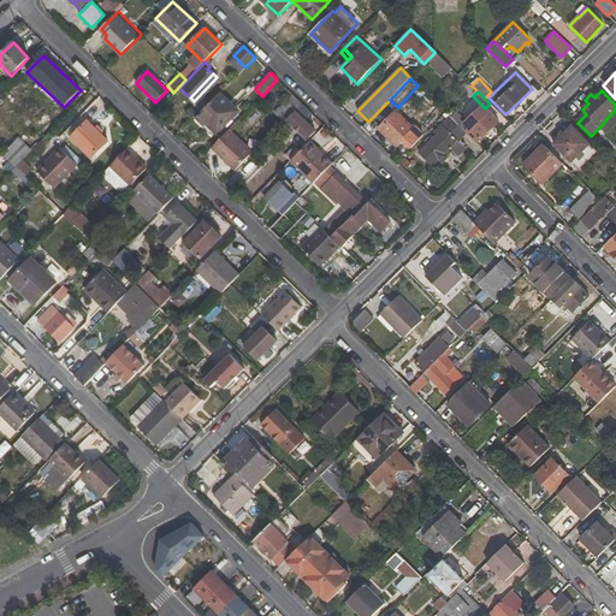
[(238,111),(220,94),(196,118),(203,125),(205,124),(217,135),(238,111)]
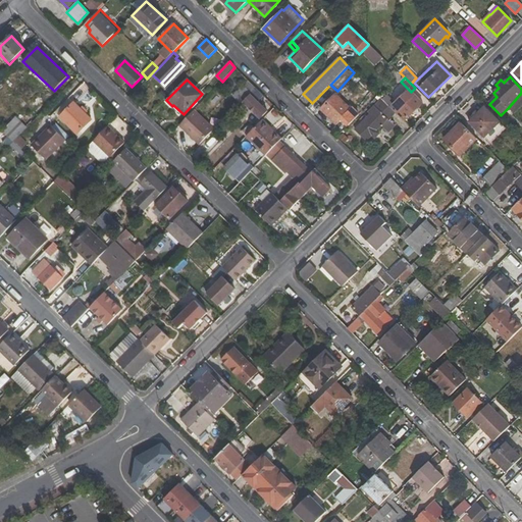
[(248,80),(232,95),(240,103),(250,93),(255,87),(248,80)]
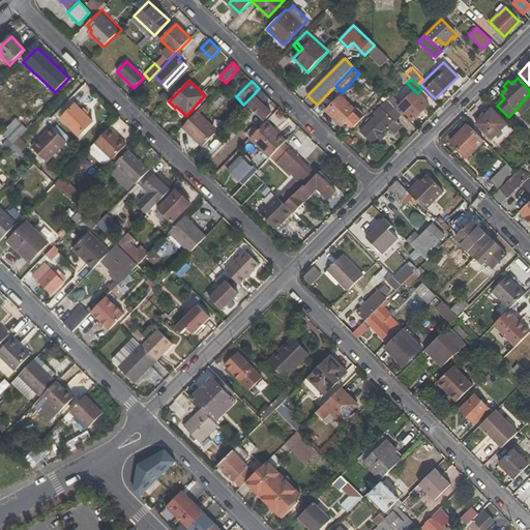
[(262,104),(268,97),(259,88),(254,94),(255,96),(247,105),(264,121),(272,113),(262,104)]
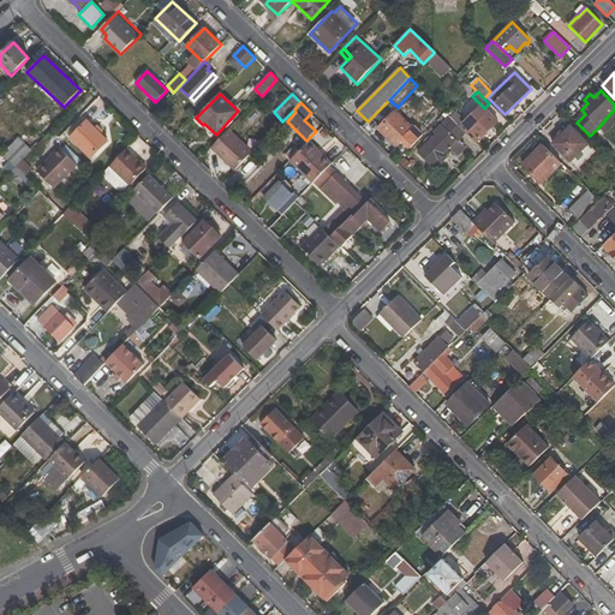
[(604,133),(614,123),(614,109),(598,127),(604,133)]
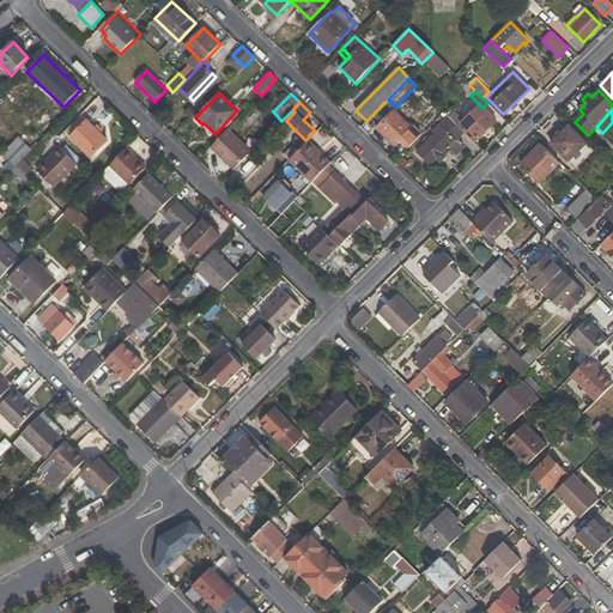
[(412,128),(394,110),(376,128),(394,146),(412,128)]
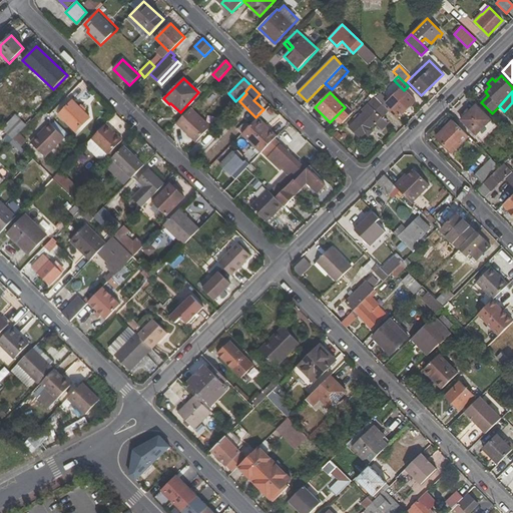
[(391,108),(388,110),(397,119),(415,101),(407,93),(400,100),(394,94),(386,102),(391,108)]
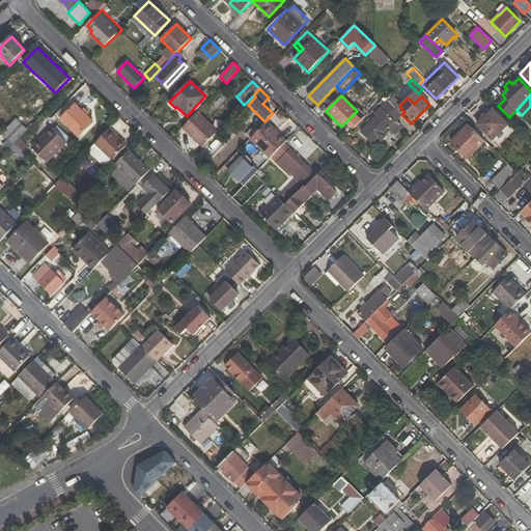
[(360,132),(372,144),(401,114),(388,101),(373,114),(375,116),(360,132)]
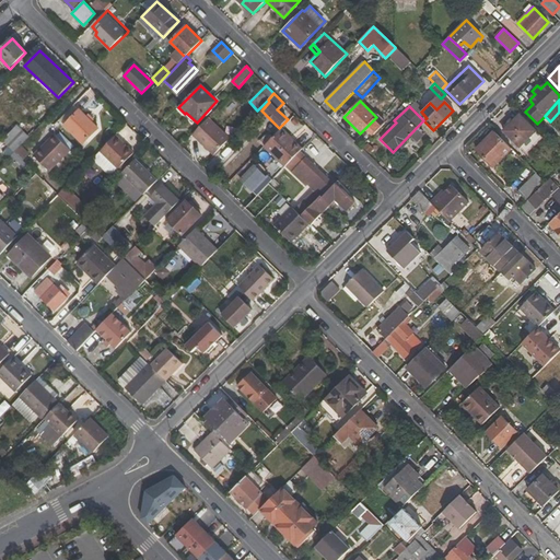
[(98,128),(79,109),(65,126),(83,144),(98,128)]
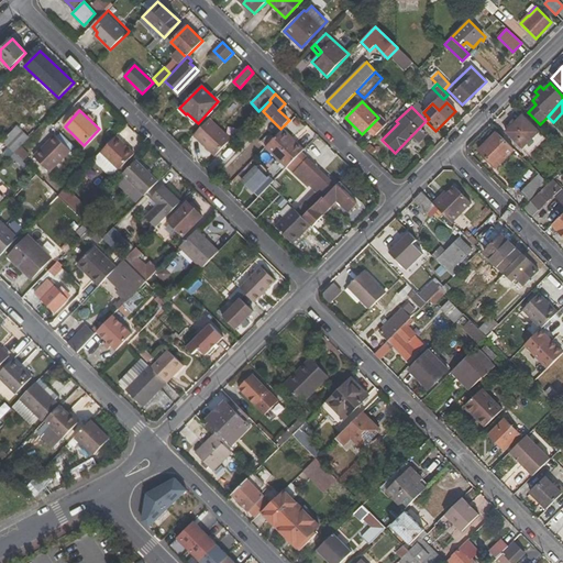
[(539,132),(522,116),(506,132),(522,148),(539,132)]
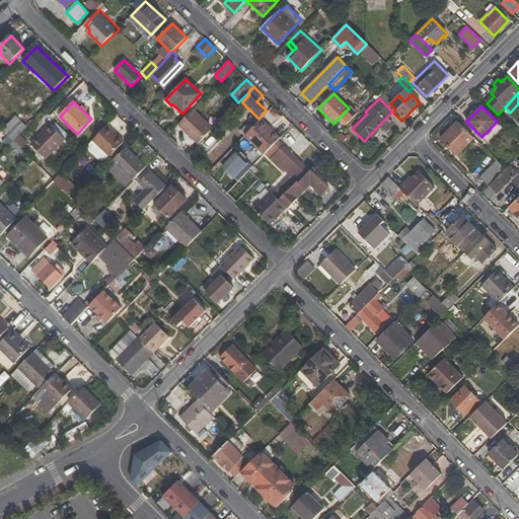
[(213,129),(193,109),(178,125),(199,144),(213,129)]
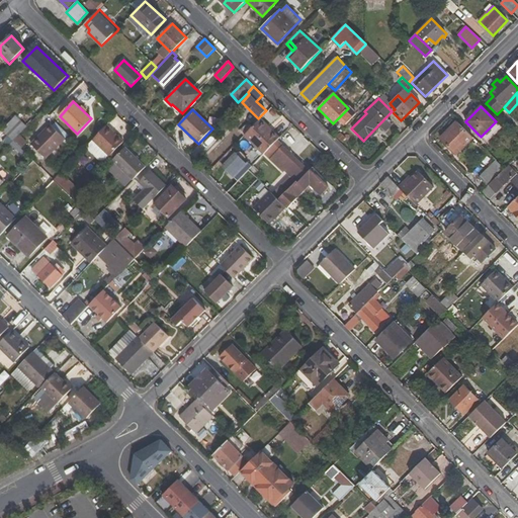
[(12,141),(19,135),(27,126),(16,115),(2,131),(12,141)]
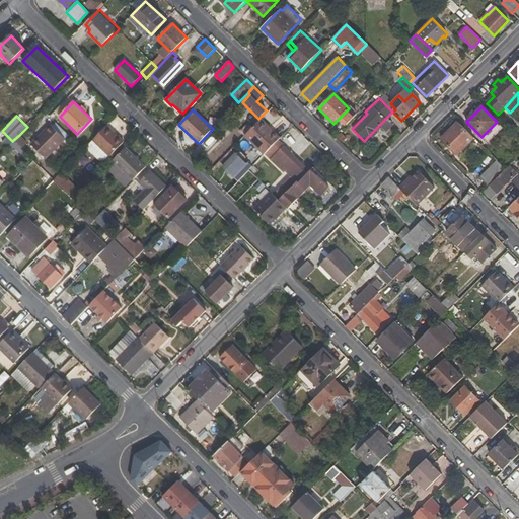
[(272,131),(261,119),(258,121),(270,133),(272,131)]
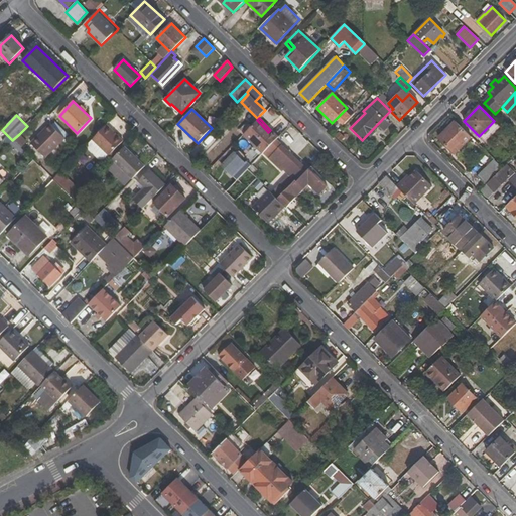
[(268,132),(257,120),(243,135),(262,153),(264,152),(276,139),(278,137),(270,130),(268,132)]
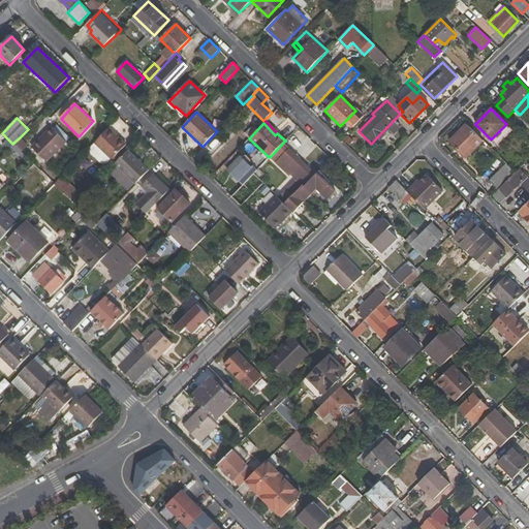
[(466,158),(484,142),(466,124),(449,142),(466,158)]
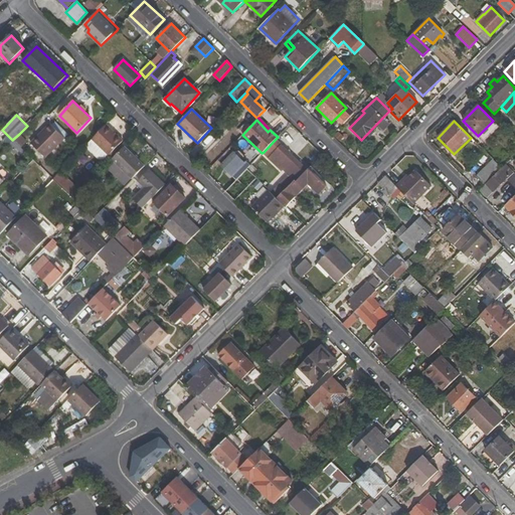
[(45,158),(64,139),(50,124),(31,143),(45,158)]
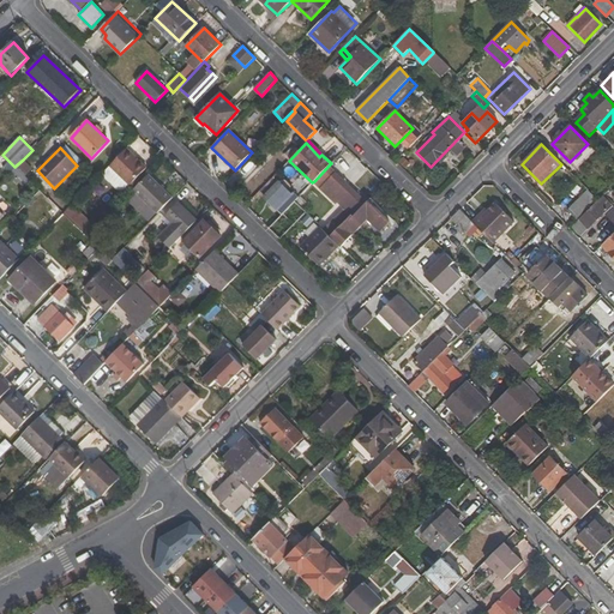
[(143,170),(145,167),(126,149),(104,170),(106,176),(118,188),(124,188),(128,184),(130,184),(143,170)]
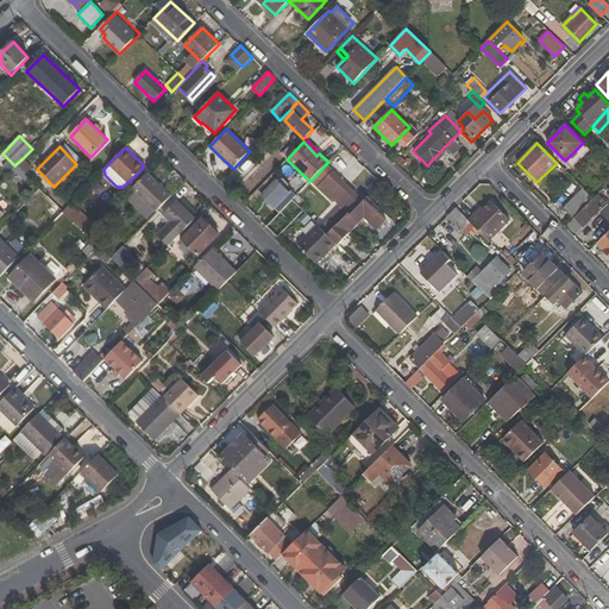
[(25,175),(32,168),(23,158),(14,165),(25,175)]
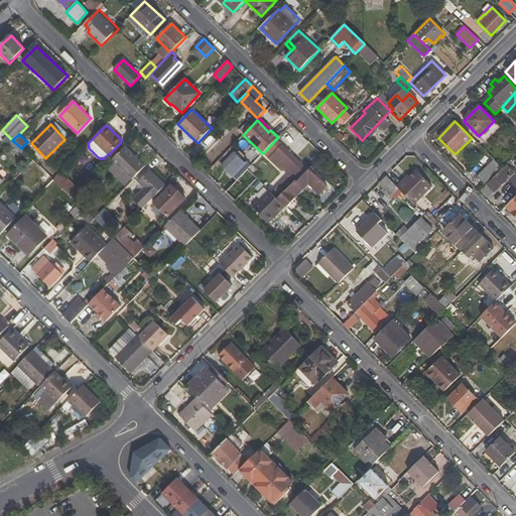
[(270,158),(282,146),(276,139),(264,152),(270,158)]
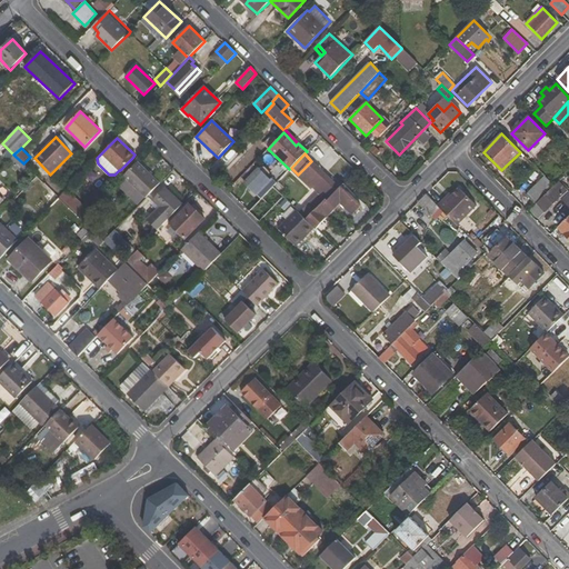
[(136,162),(132,158),(120,170),(125,175),(136,162)]
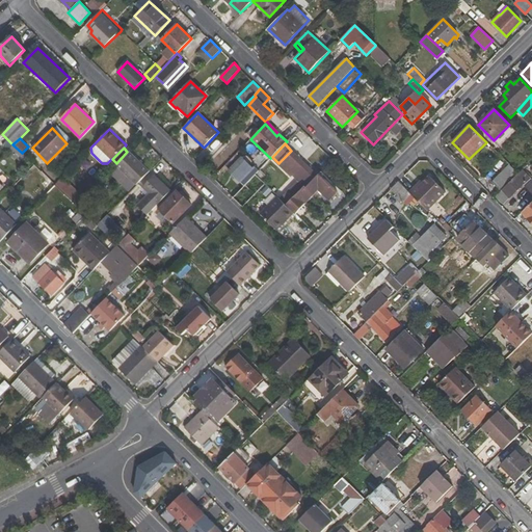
[(136,185),(149,170),(128,151),(127,152),(116,163),(115,164),(136,185)]
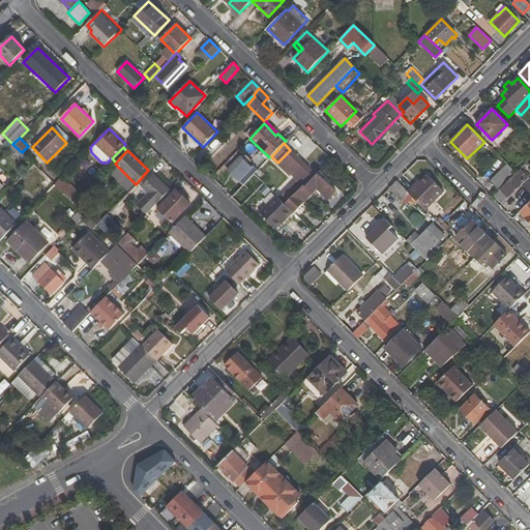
[(304,185),(315,175),(290,150),(277,163),(289,175),(291,173),(298,180),(295,184),(293,183),(280,198),(285,203),(302,184),(304,185)]
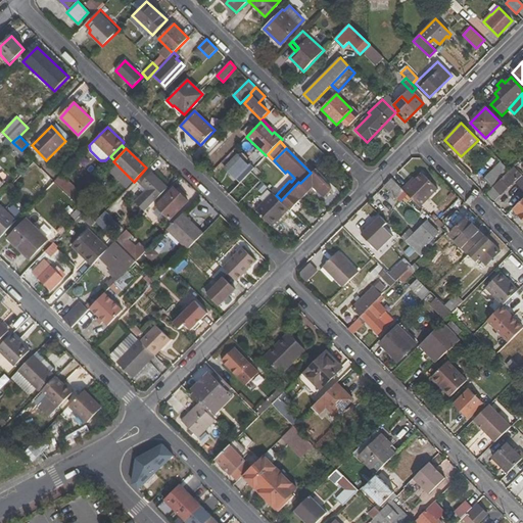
[(237,154),(225,168),(240,182),(251,172),(254,168),(249,163),(247,165),(237,154)]
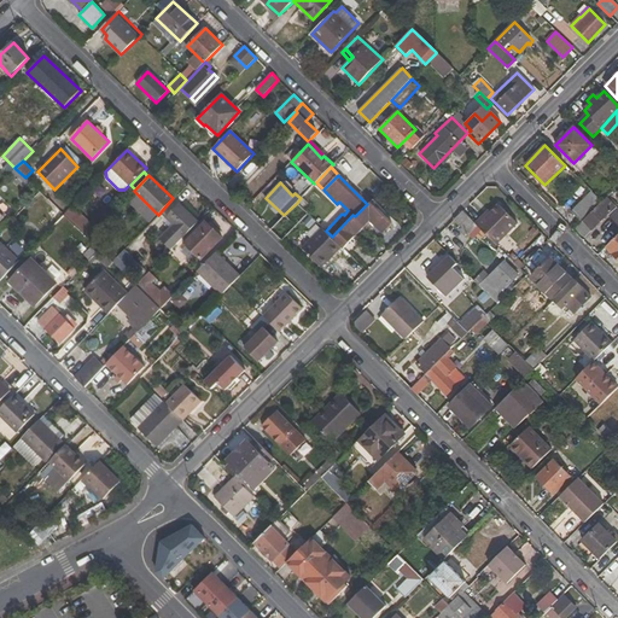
[(579,222),(601,202),(592,192),(571,213),(579,222)]
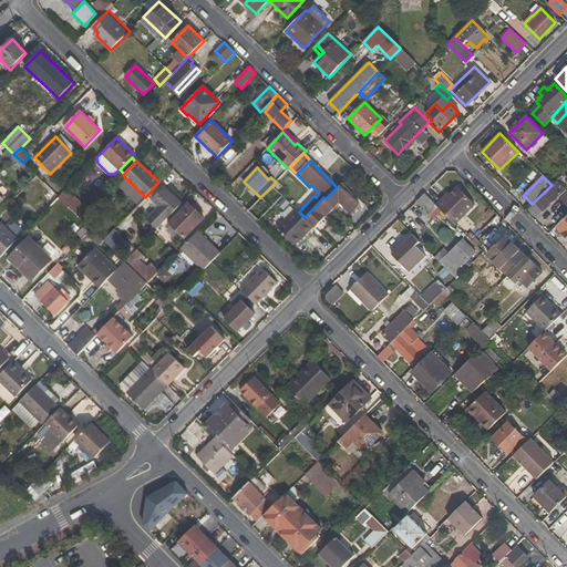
[(64,192),(50,177),(44,183),(59,197),(64,192)]
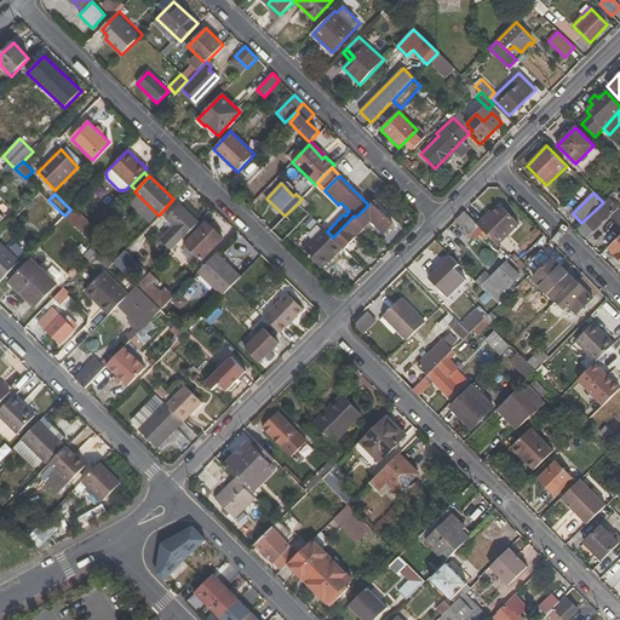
[(619,210),(608,197),(577,229),(585,239),(610,216),(619,225),(619,210)]
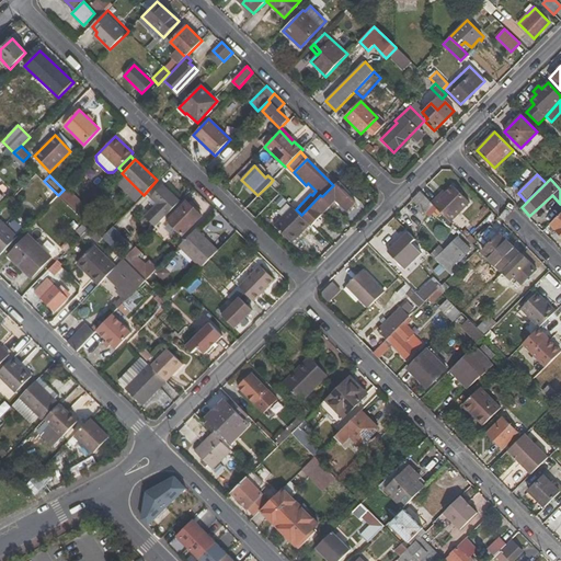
[(163,184),(148,199),(156,206),(165,217),(180,201),(163,184)]
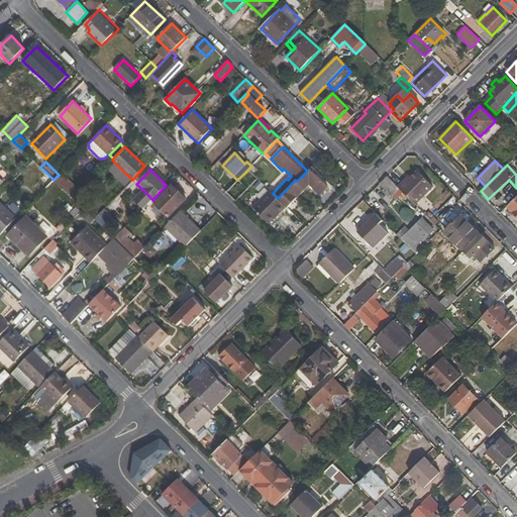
[(232,197),(254,176),(248,170),(237,180),(226,192),(232,197)]
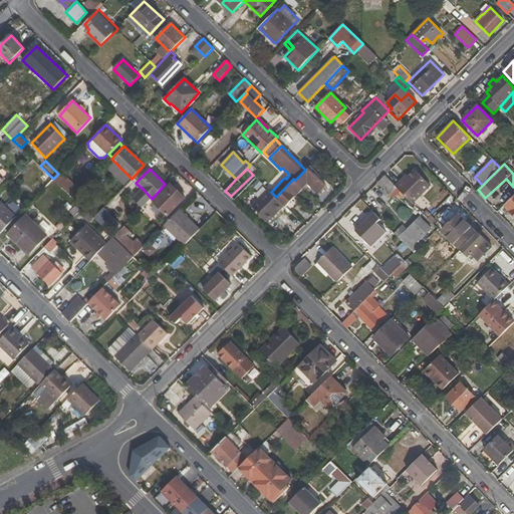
[(324,187),(307,169),(305,170),(295,180),(293,179),(276,197),(284,205),(286,207),(308,184),(318,194),(324,187)]
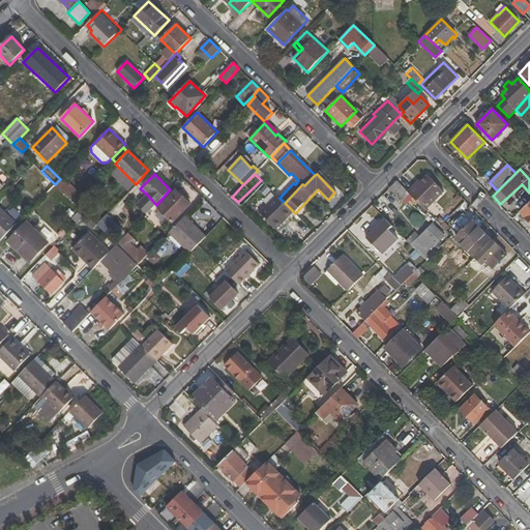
[(415,184),(407,192),(409,194),(425,210),(443,192),(427,175),(416,185),(415,184)]
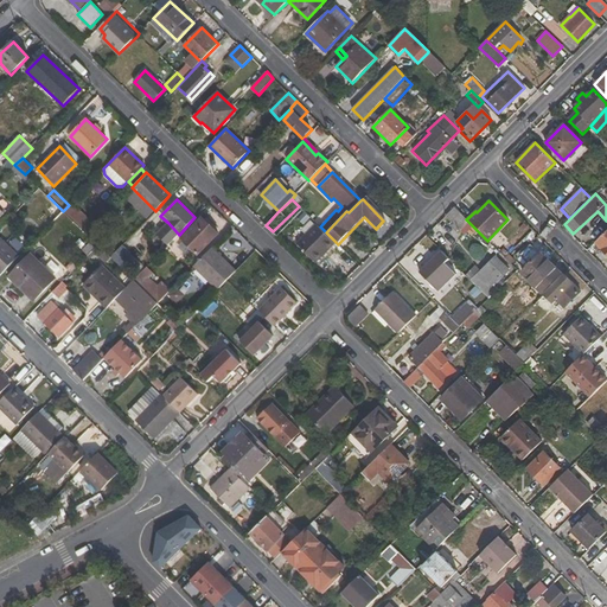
[(87,234),(94,227),(70,204),(69,205),(63,211),(87,234)]
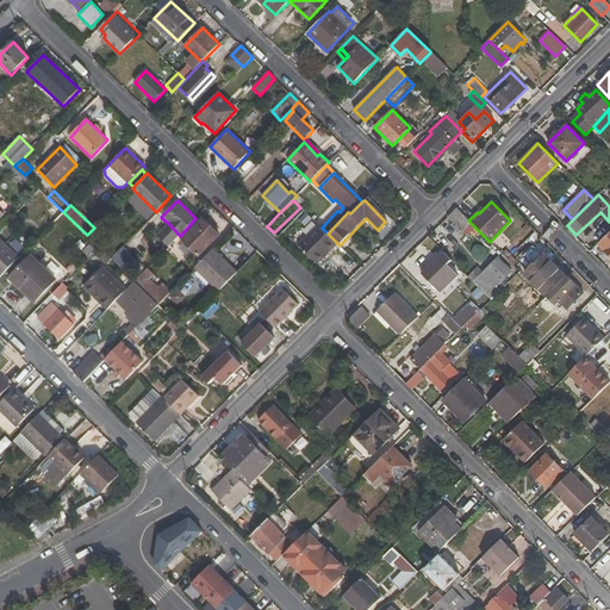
[(468,221),(456,209),(447,217),(455,225),(453,228),(459,234),(471,223),(468,221)]
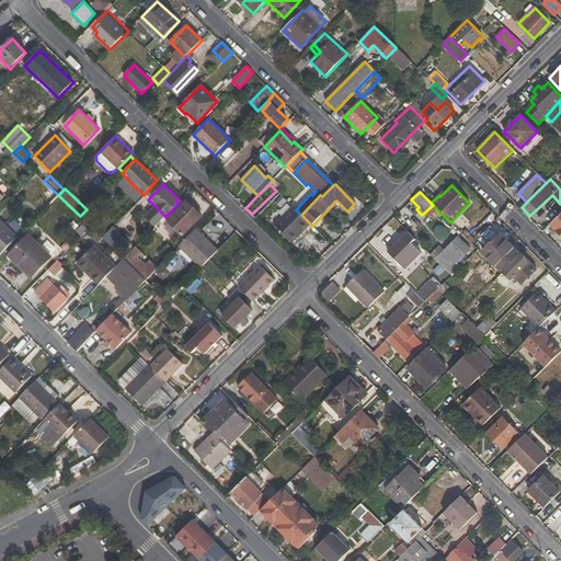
[(203,215),(186,201),(168,220),(183,235),(203,215)]
